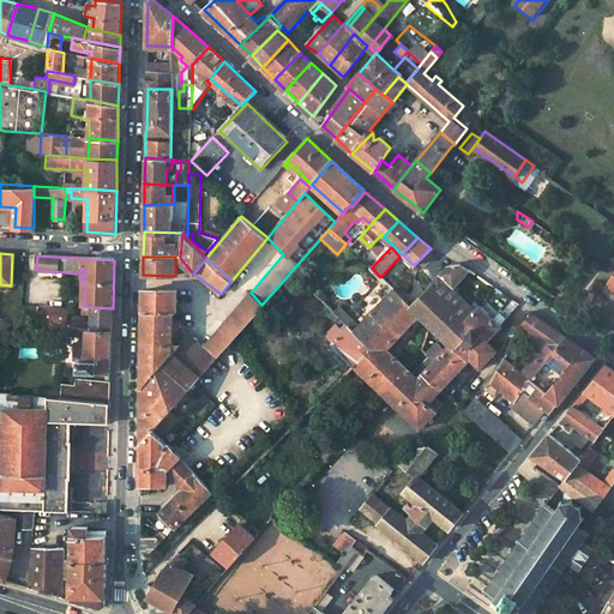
[(587,270),(591,264),(585,260),(581,266),(587,270)]
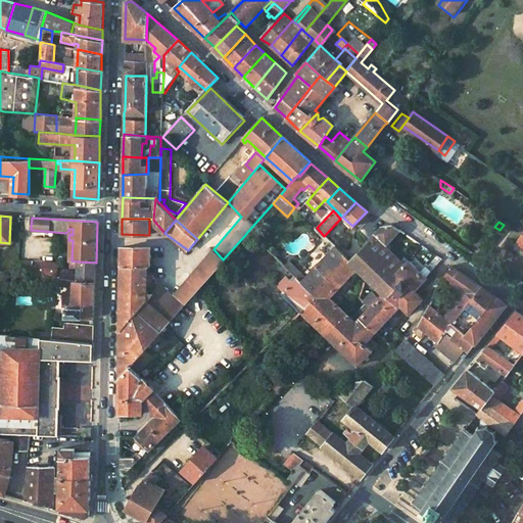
[(392,225),(389,225),(381,227),(366,243),(393,273),(401,265),(383,245),(398,229),(392,225)]
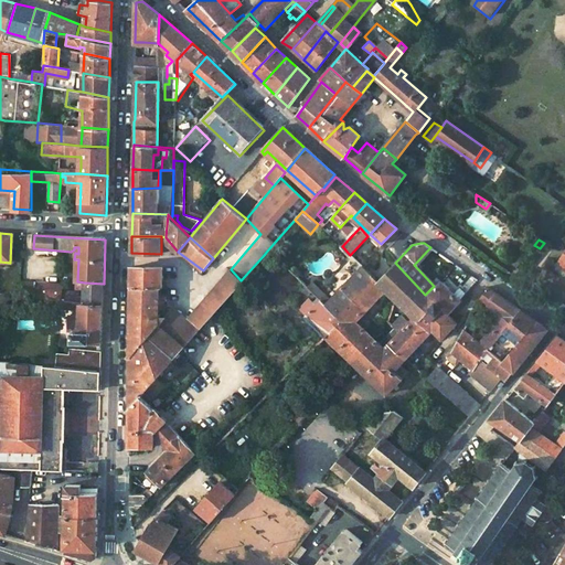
[(528,266),(537,252),(532,248),(523,263),(528,266)]
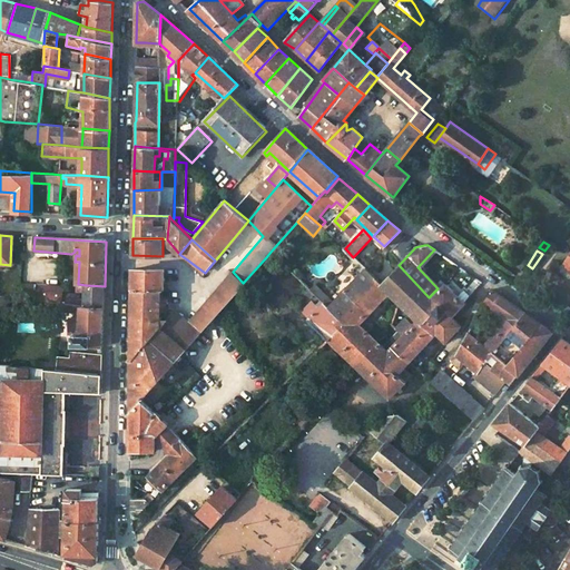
[(279,259),(271,252),(266,257),(274,266),(279,259)]
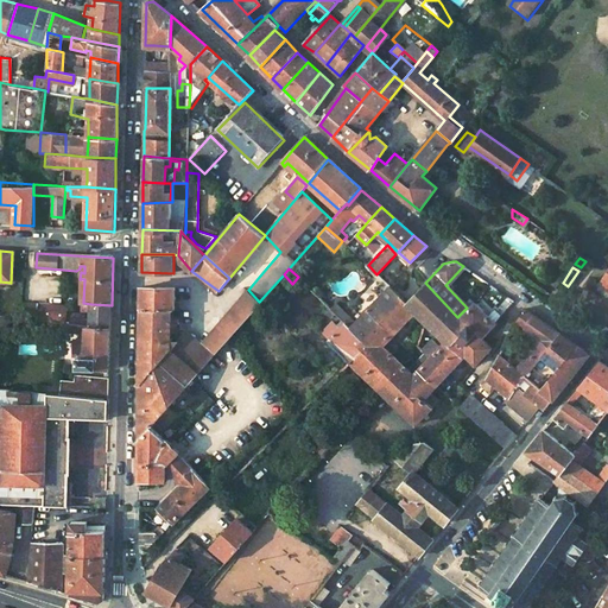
[(375,322),(400,296),(382,279),(379,276),(373,280),(385,291),(365,311),(375,322)]
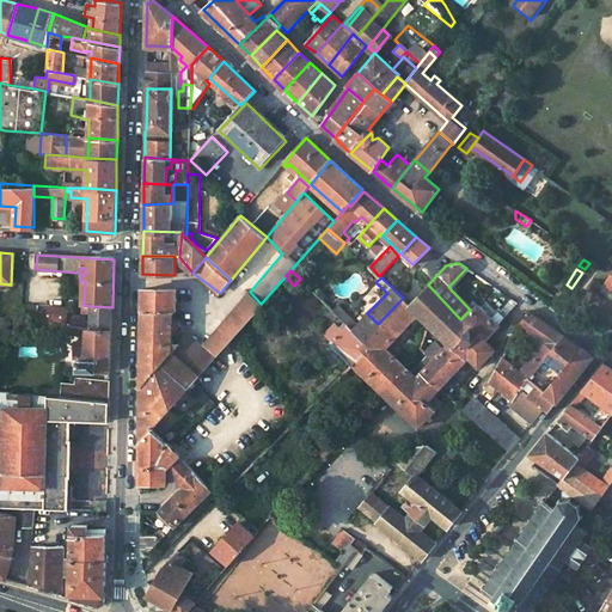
[(409,304),(409,305),(415,312),(447,342),(464,324),(460,319),(428,285),(409,304)]
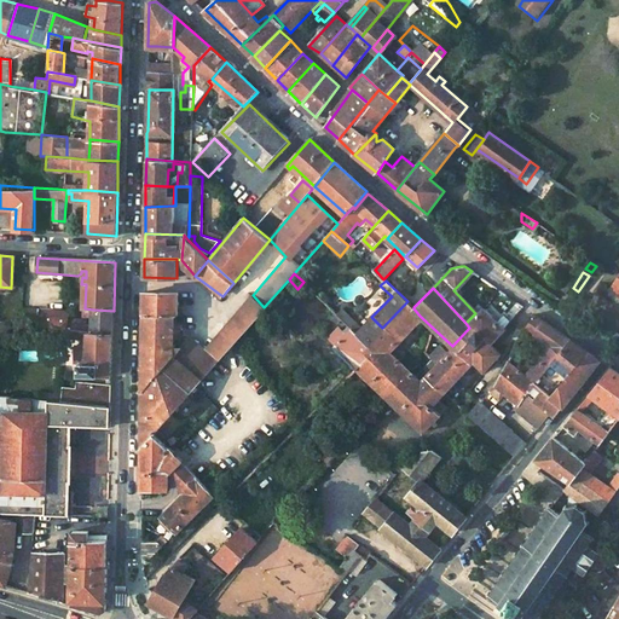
[(178,294),(144,293),(143,302),(143,314),(175,317),(177,317),(178,296),(178,294)]
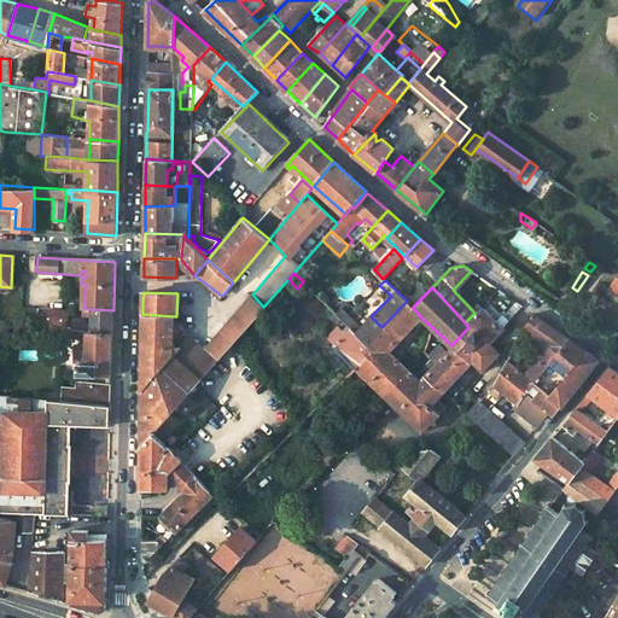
[(143,314),(141,389),(158,368),(161,371),(187,394),(200,378),(214,363),(229,345),(254,318),(263,307),(252,295),(207,349),(190,334),(173,351),(174,339),(179,340),(180,325),(174,324),(175,316),(143,314)]
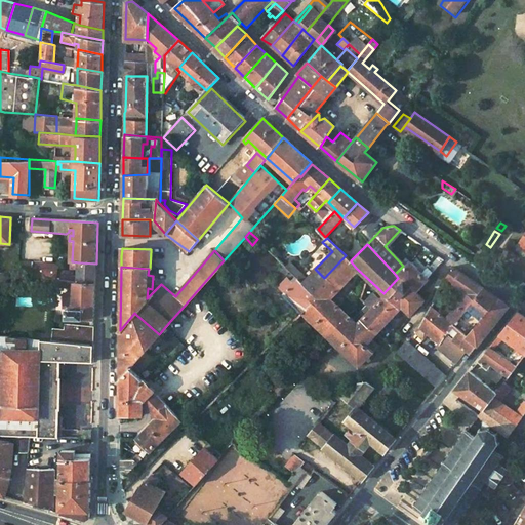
[(351,260),(346,255),(324,278),(328,282),(316,295),(301,312),(326,335),(347,314),(329,296),(356,268),(351,261),(351,260)]
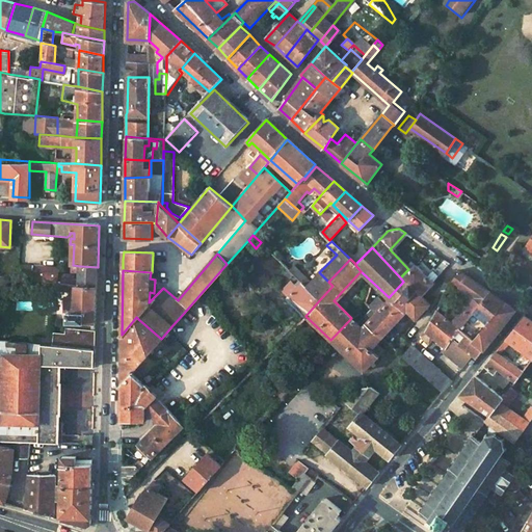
[(233,267),(228,263),(227,264),(218,273),(223,278),(233,267)]
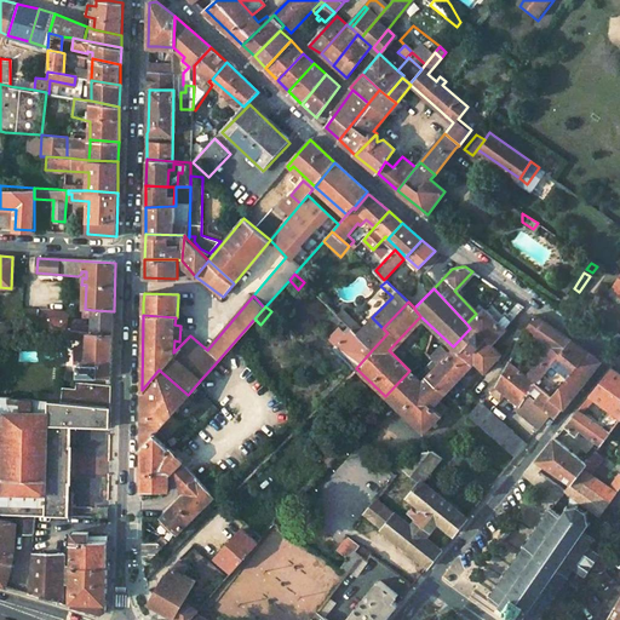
[(351,327),(373,349),(388,333),(383,328),(372,317),(361,328),(340,308),(336,314),(345,322),(351,327)]
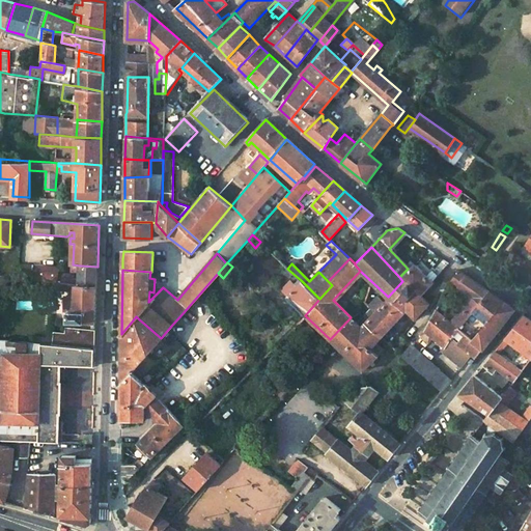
[(431,280),(414,264),(409,270),(408,269),(399,277),(402,281),(419,295),(431,280)]
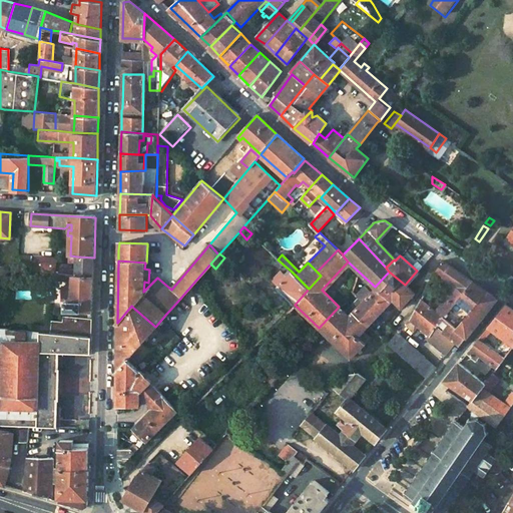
[(38,258),(27,257),(26,271),(33,271),(33,268),(38,268),(38,258)]
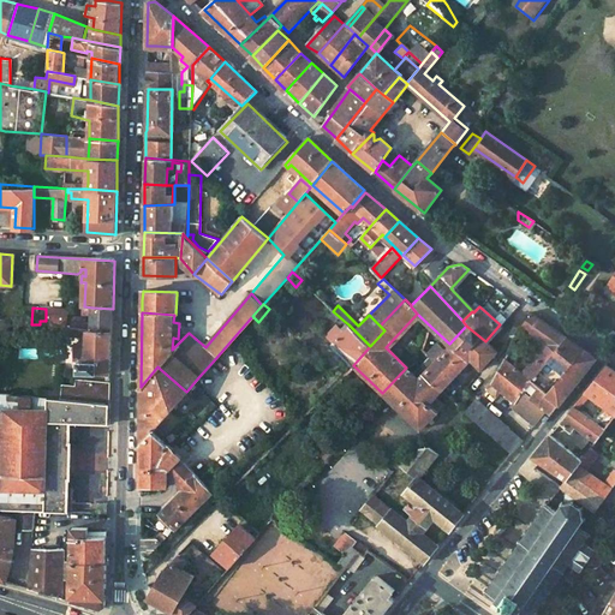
[(113,309),(93,308),(93,315),(93,324),(79,323),(79,321),(67,320),(67,323),(67,328),(90,329),(112,332),(113,309)]
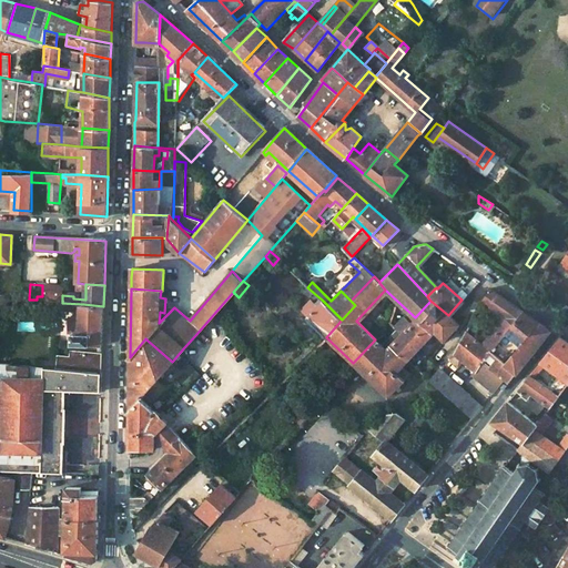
[(62,287),(42,285),(42,296),(62,298),(62,295),(62,287)]
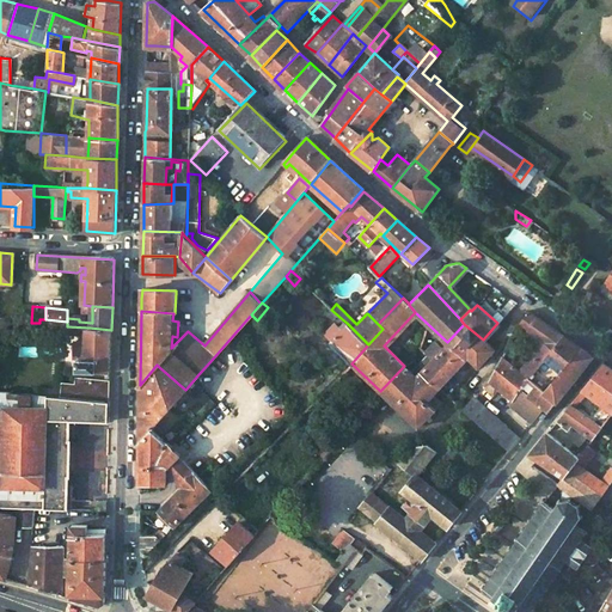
[(331,310),(330,307),(325,313),(332,320),(335,318),(337,322),(341,318),(331,310)]
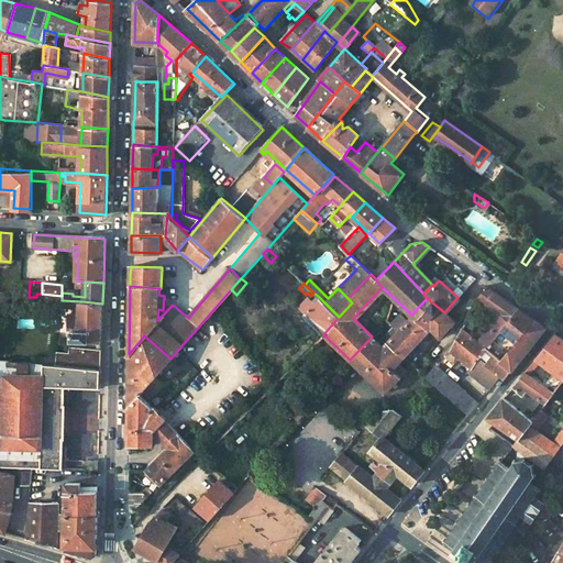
[(517,308),(484,285),(478,293),(476,298),(499,315),(489,329),(497,334),(517,308)]
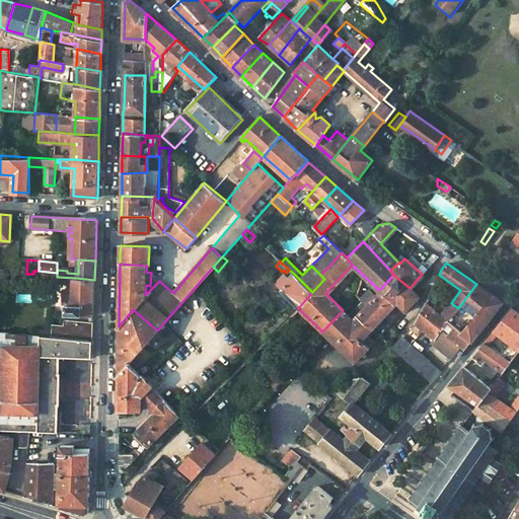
[(312,292),(294,274),(288,281),(283,276),(274,286),(298,308),(312,292)]
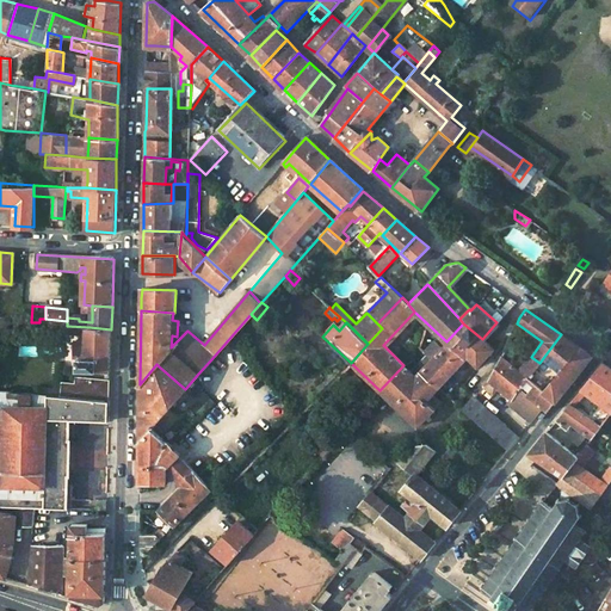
[(482,339),(463,323),(446,341),(442,347),(430,359),(421,368),(439,386),(467,356),(477,365),(493,350),(482,339)]
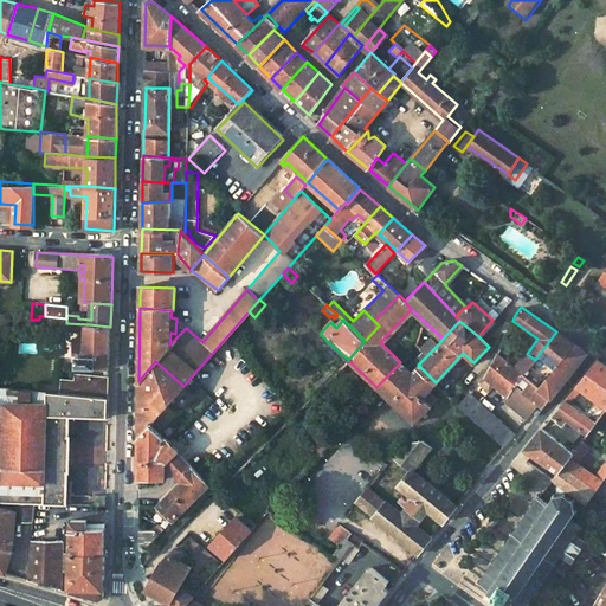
[(89,324),(66,323),(65,330),(78,333),(78,355),(88,356),(89,324)]
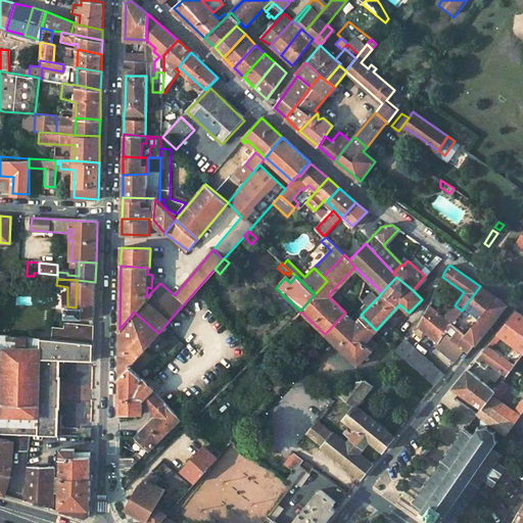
[(95,282),(77,280),(76,307),(67,306),(66,317),(94,318),(95,282)]
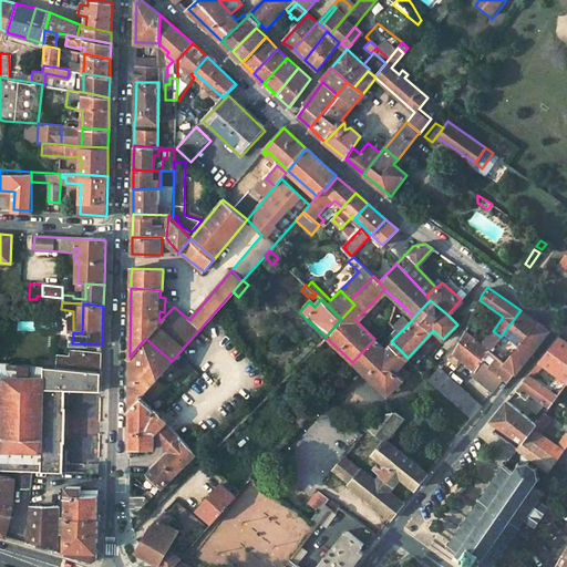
[(410,322),(393,307),(388,322),(391,326),(399,333),(410,322)]
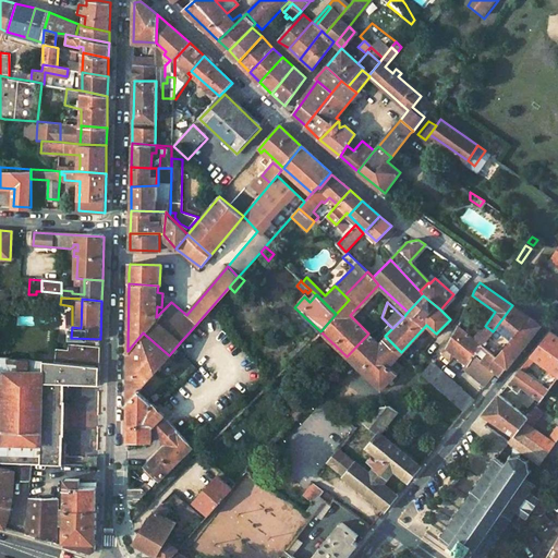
[(540,324),(512,305),(493,331),(482,346),(474,355),(494,373),(497,376),(540,324)]
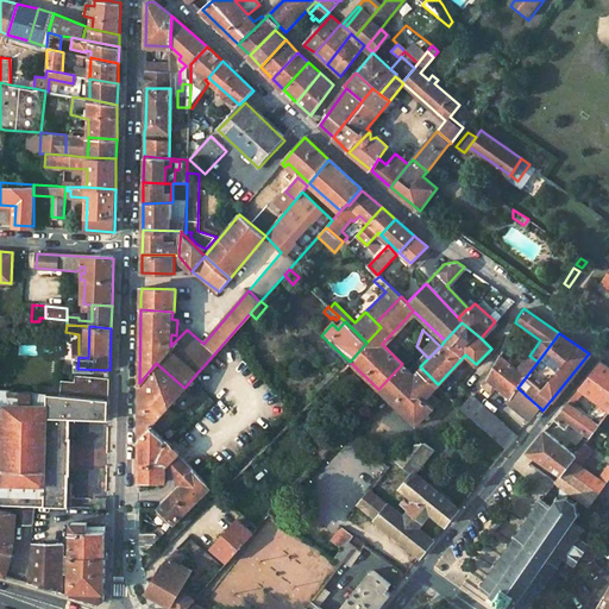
[(413,344),(407,337),(402,341),(412,350),(413,344)]
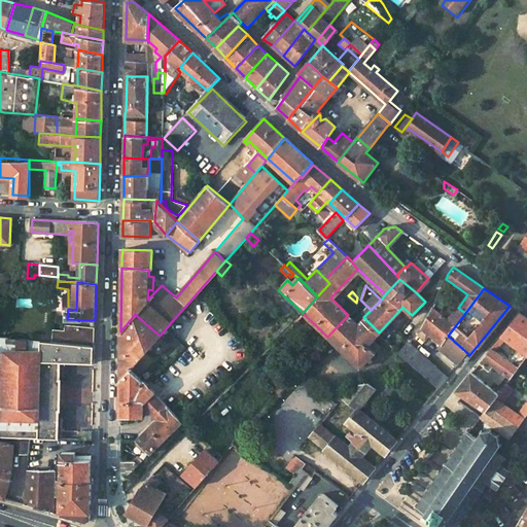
[(458,308),(440,291),(432,306),(455,326),(465,313),(458,308)]
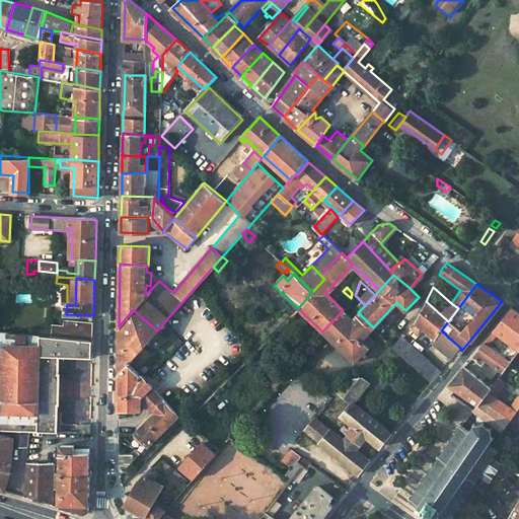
[(199,296),(193,290),(179,305),(186,311),(199,296)]
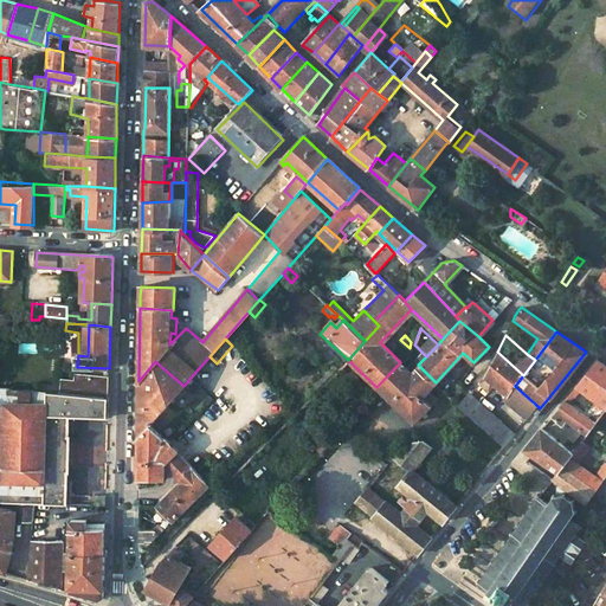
[(426,356),(418,348),(414,350),(419,355),(413,362),(417,367),(418,365),(426,356)]
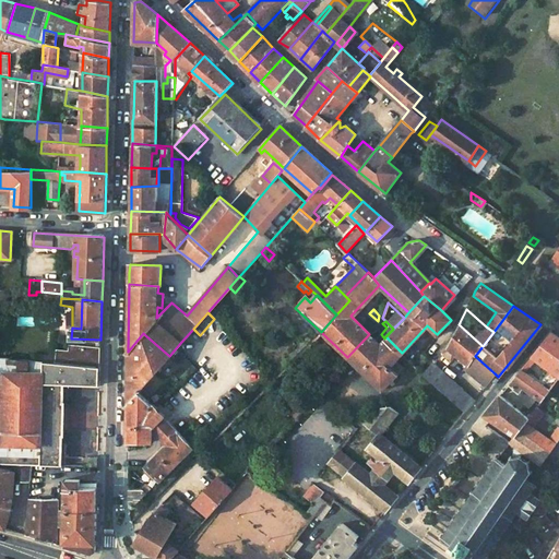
[(483,346),(459,324),(448,347),(441,355),(451,365),(458,357),(468,366),(464,369),(484,387),(495,373),(475,356),(483,346)]
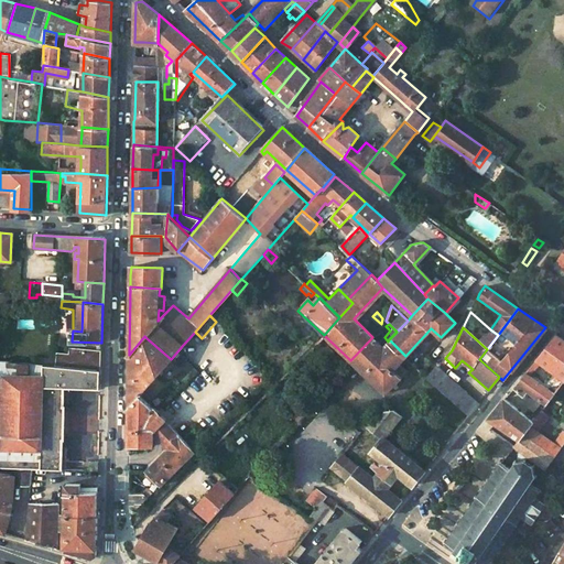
[(129,376),(128,402),(128,407),(148,384),(149,383),(171,359),(147,338),(144,336),(129,355),(129,376)]
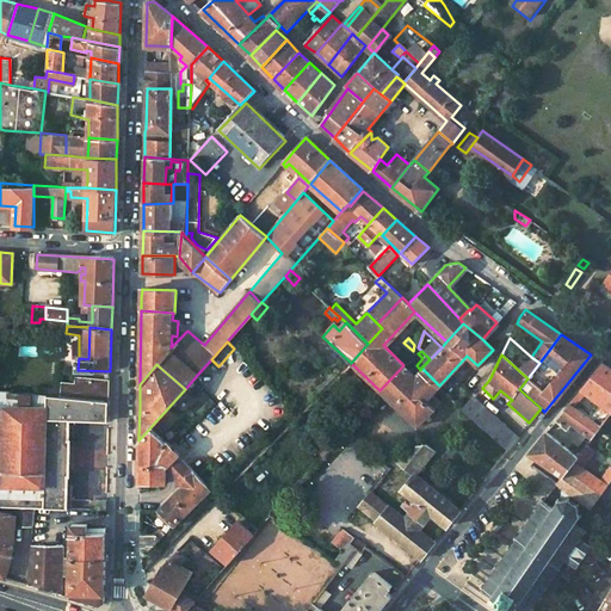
[(610,369),(603,364),(584,388),(588,392),(603,402),(610,407),(610,369)]
